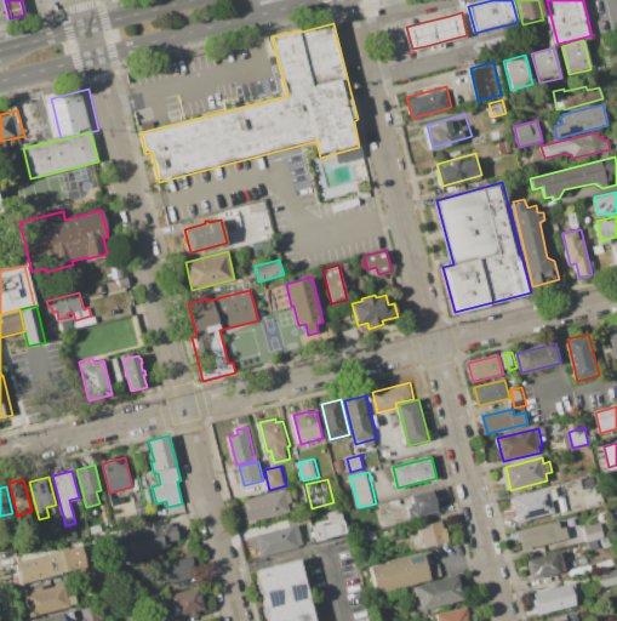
[(513,497),(555,486),(559,499),(553,501),(556,513),(519,523),(513,497)]
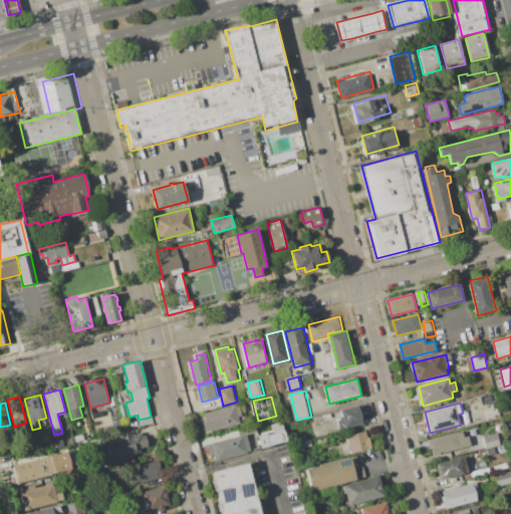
[(242,424),(206,433),(204,423),(208,422),(206,413),(237,405),(238,407),(240,407),(243,417),(240,418),(242,424)]
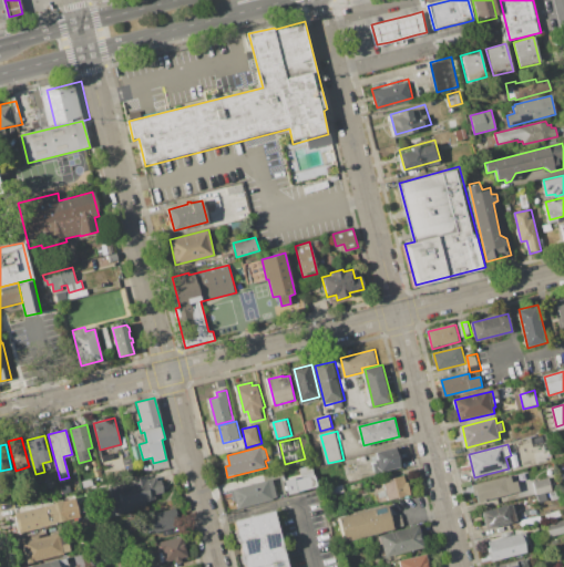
[(378,453),(397,449),(401,466),(377,473),(375,464),(380,462),(378,453)]
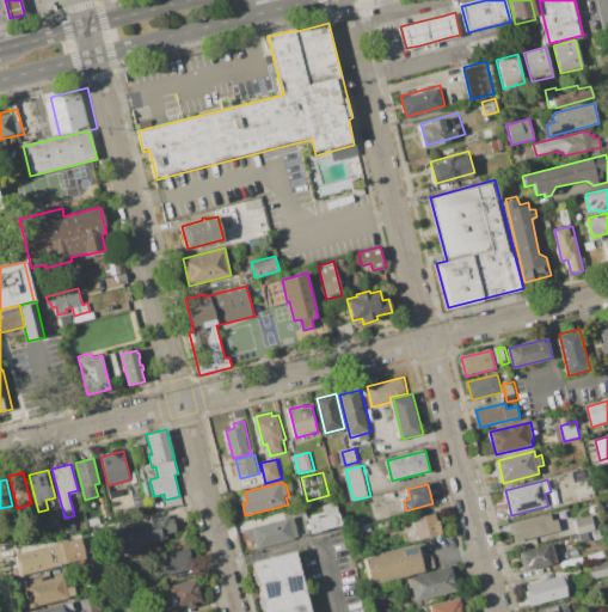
[(342,526),(337,502),(324,506),(325,513),(306,518),(309,534),(342,526)]
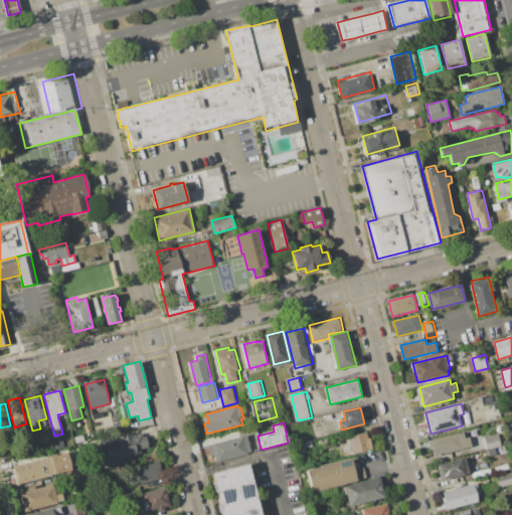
[(263,433),(248,436),(246,428),(261,425),(263,433)]
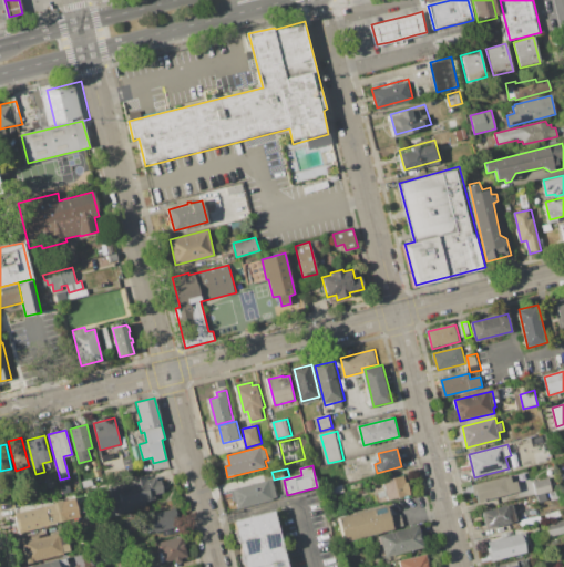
[(386,481),(407,475),(412,494),(390,500),(390,497),(378,500),(376,491),(388,488),(386,481)]
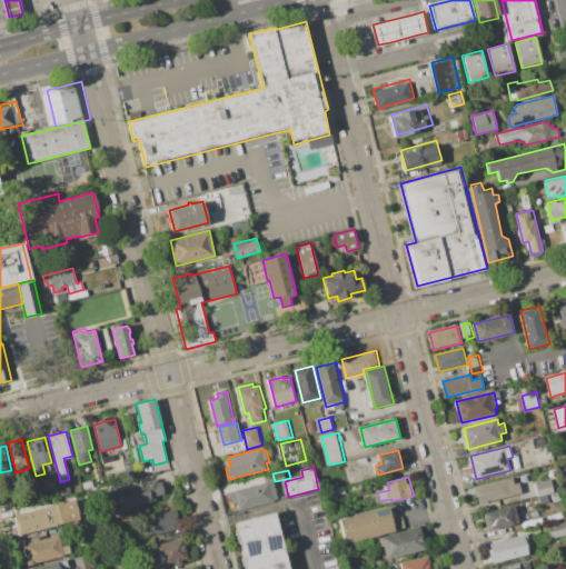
[(514,477),(518,495),(483,505),(477,486),(514,477)]
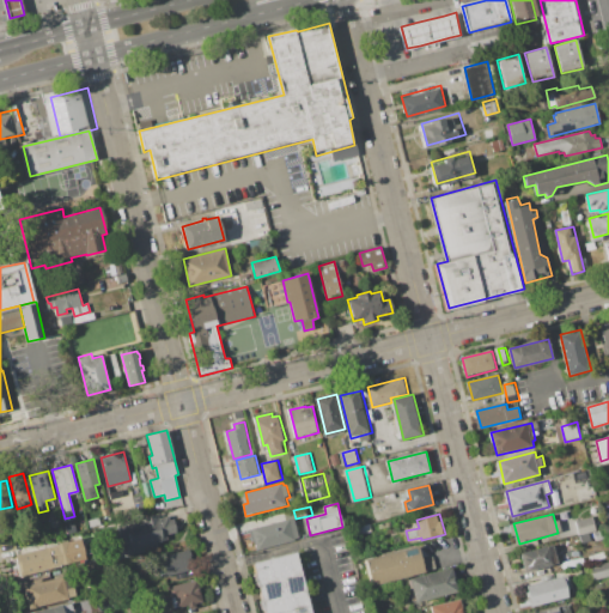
[(169,516),(170,520),(175,519),(178,532),(168,535),(169,539),(158,541),(159,547),(127,556),(120,525),(158,515),(159,519),(169,516)]
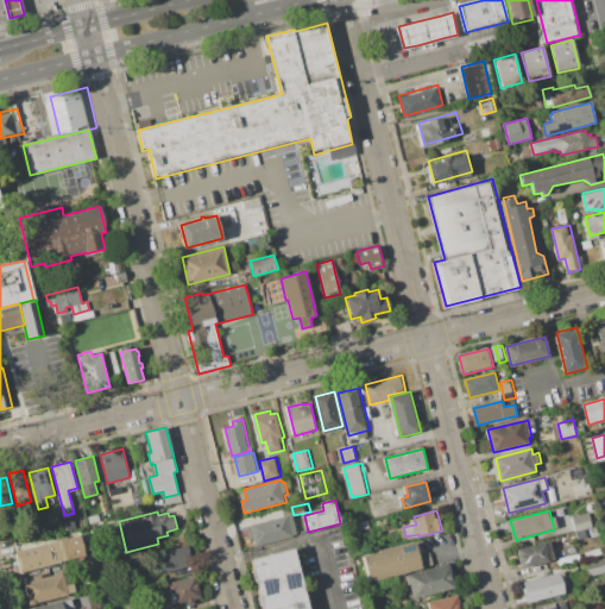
[(573,516),(590,513),(593,527),(577,531),(573,516)]
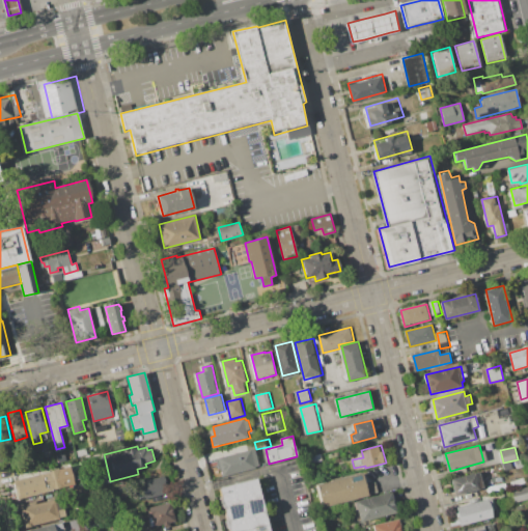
[(256,449),(260,466),(223,475),(222,470),(219,470),(216,459),(256,449)]
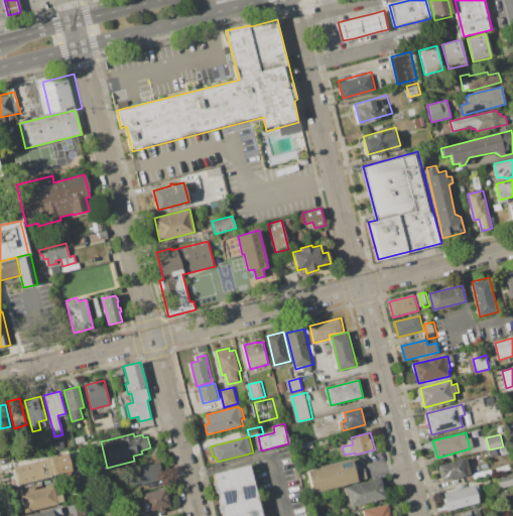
[(508,445),(510,454),(502,456),(501,447),(508,445)]
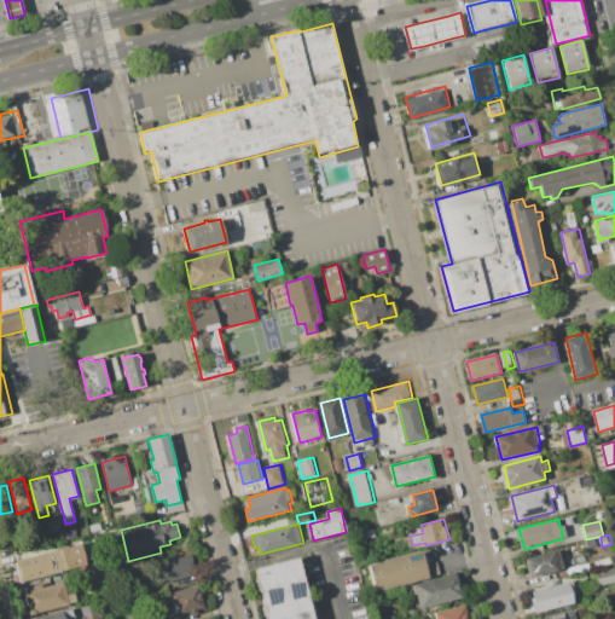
[(82,543),(88,565),(25,582),(22,572),(19,572),(17,560),(82,543)]
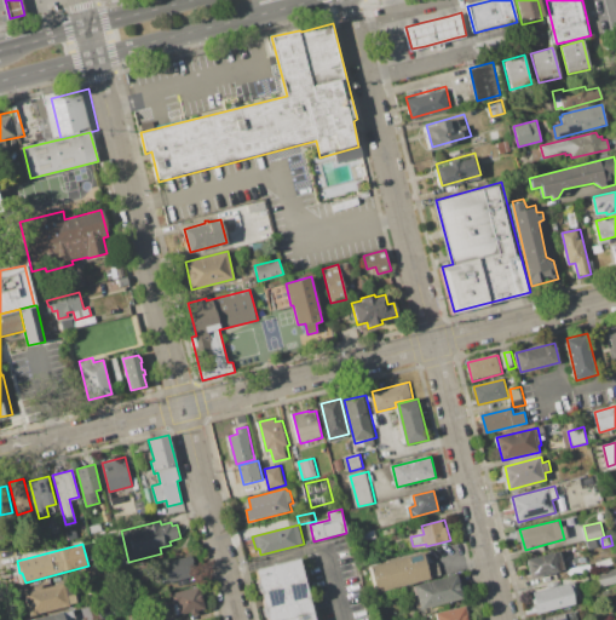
[(370,566),(426,552),(432,579),(378,592),(370,566)]
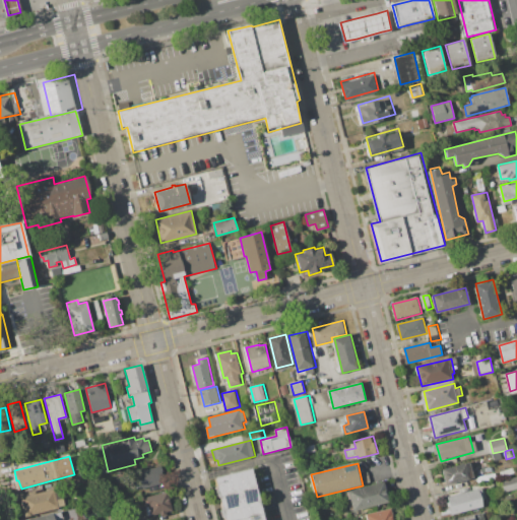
[(471,463),(474,478),(448,484),(444,470),(471,463)]
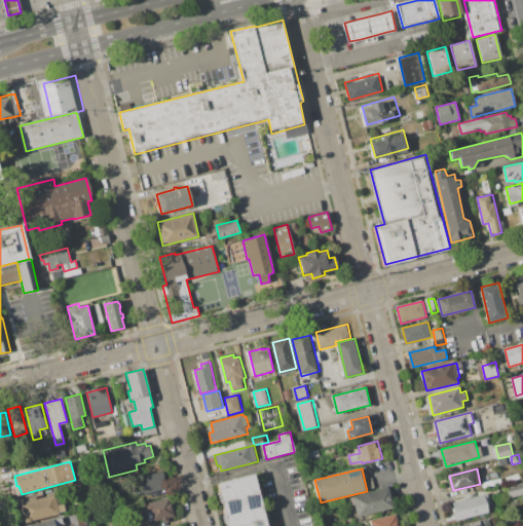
[(162,471),(167,488),(144,494),(139,478),(162,471)]
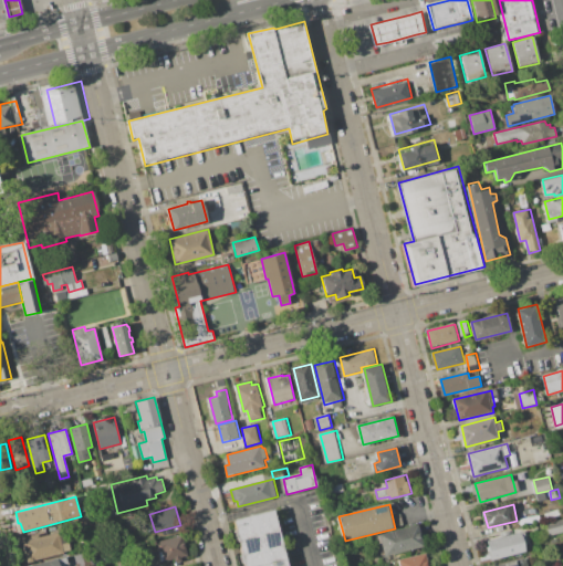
[(288,565),(246,565),(235,521),(274,511),(288,565)]
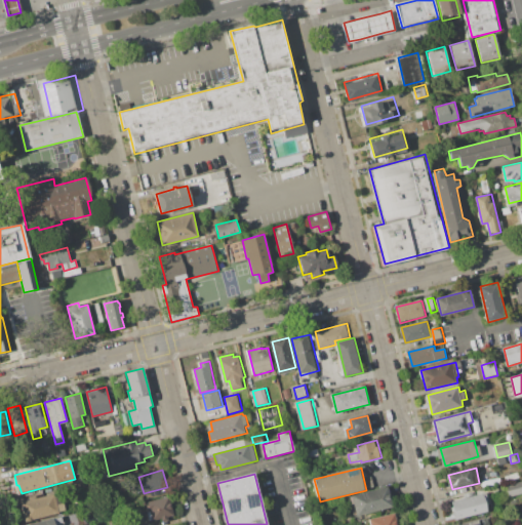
[(486,482),(500,478),(502,482),(487,486),(486,482)]
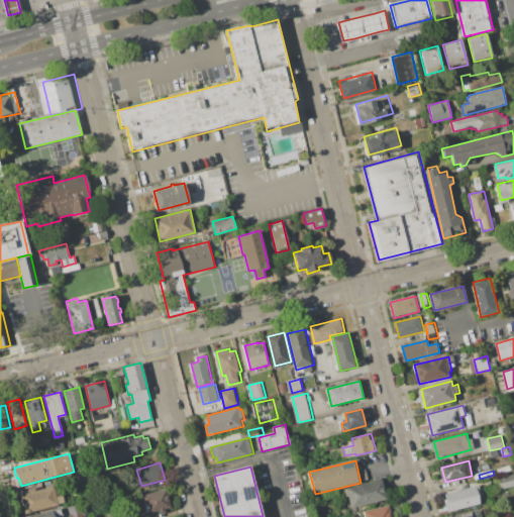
[(84,472),(87,482),(70,486),(68,476),(84,472)]
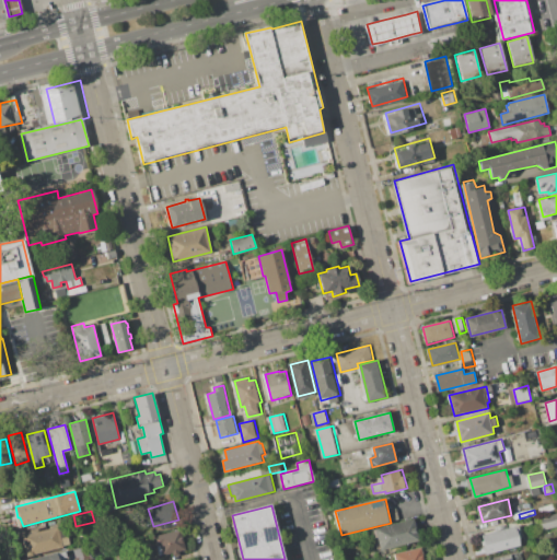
[(543,517),(556,513),(556,527),(546,531),(543,517)]
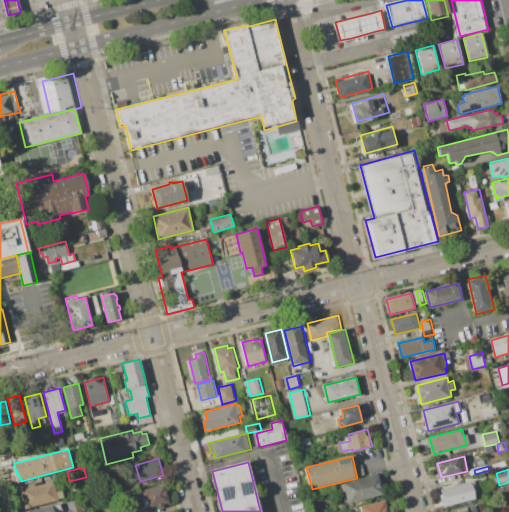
[(378,475),(383,494),(348,503),(344,484),(378,475)]
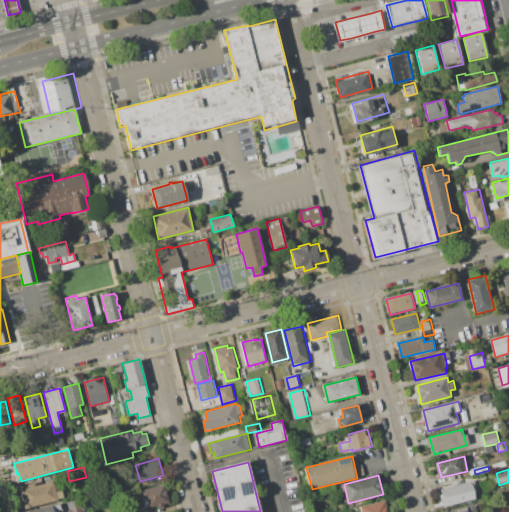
[(29,487),(28,484),(35,482),(36,485),(62,479),(64,488),(62,489),(64,497),(58,498),(58,500),(25,508),(20,489),(29,487)]
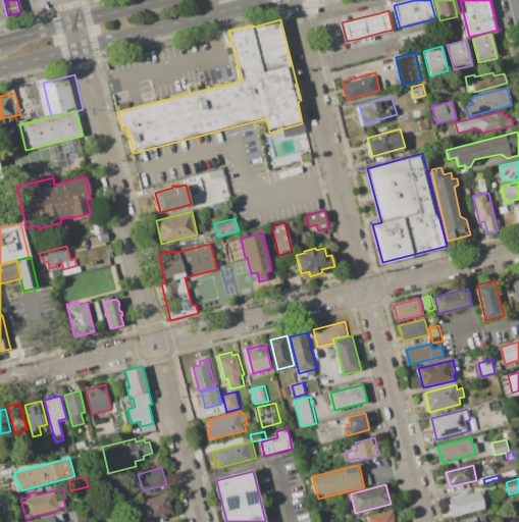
[(481,491),(485,508),(453,516),(449,500),(481,491)]
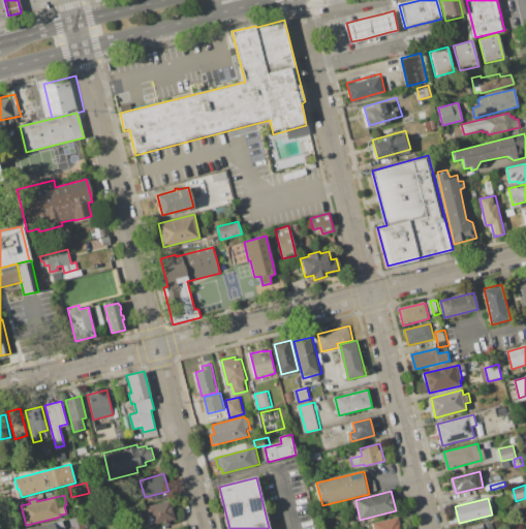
[(171,500),(176,519),(168,521),(169,524),(163,526),(162,522),(150,525),(145,506),(171,500)]
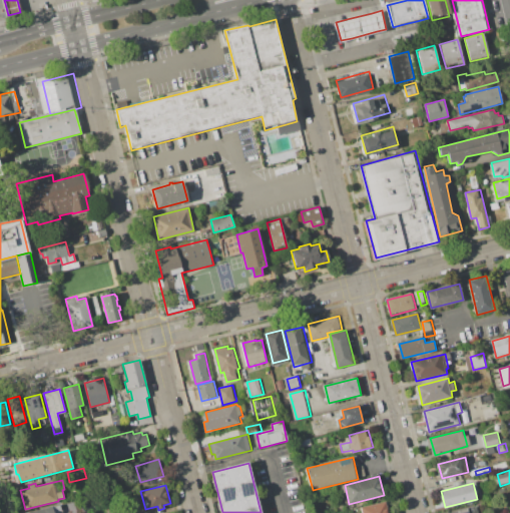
[(364,512),(363,507),(387,501),(390,512),(364,512)]
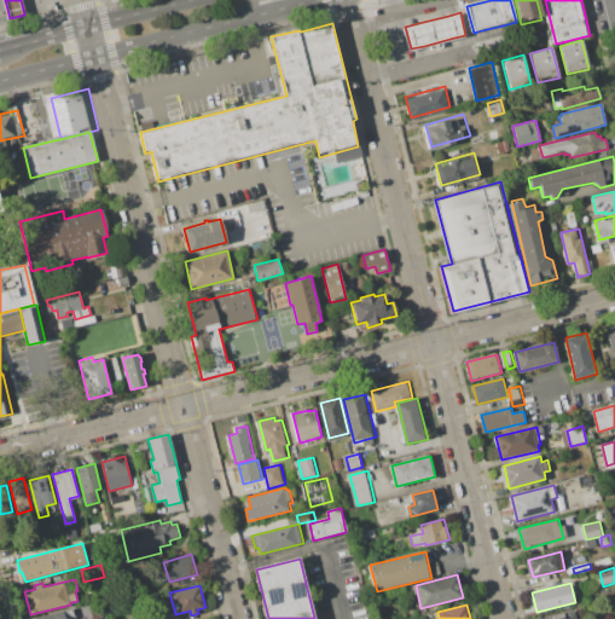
[(76,618),(74,608),(34,618),(76,618)]
